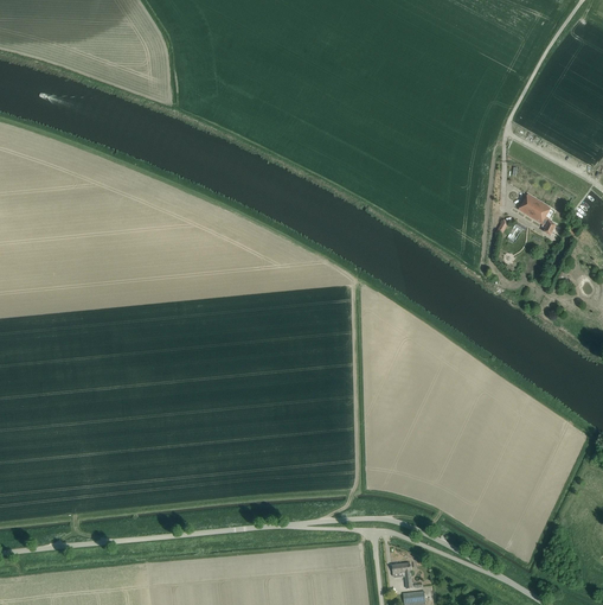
[(547,233),(552,223),(546,220),(546,217),(541,215),(547,207),(524,192),(515,208),(543,224),(540,230),(547,233)]
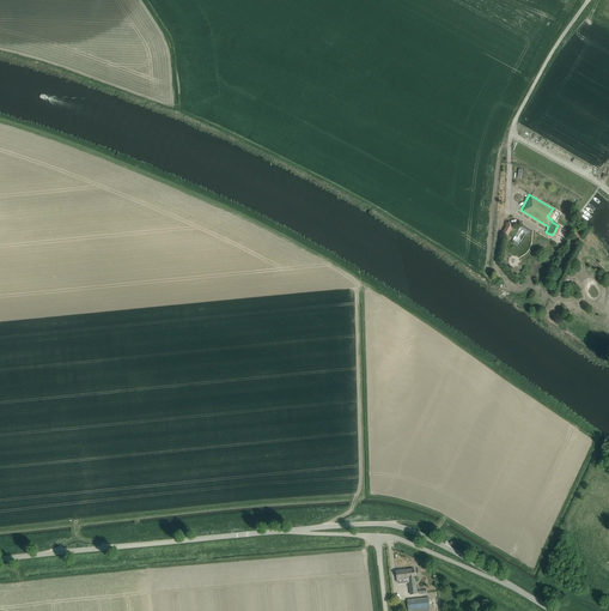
[(505,219),(499,231),(504,234),(511,222),(505,219)]
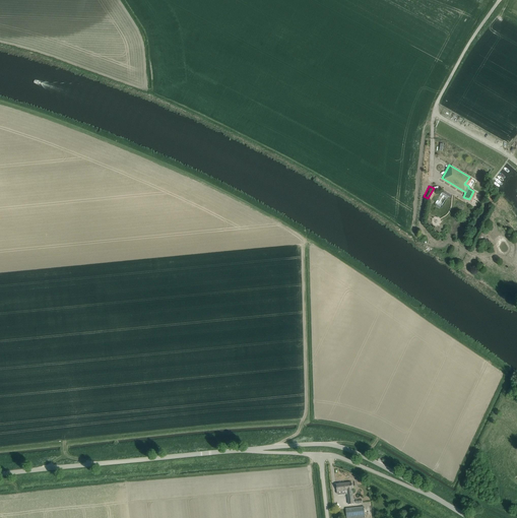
[(442,188),(435,198),(442,202),(448,192),(442,188)]
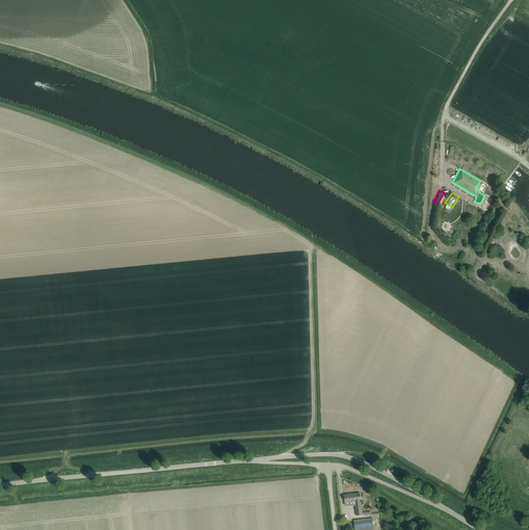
[(343,504),(352,503),(353,513),(359,513),(356,492),(341,493),(342,503),(343,504)]
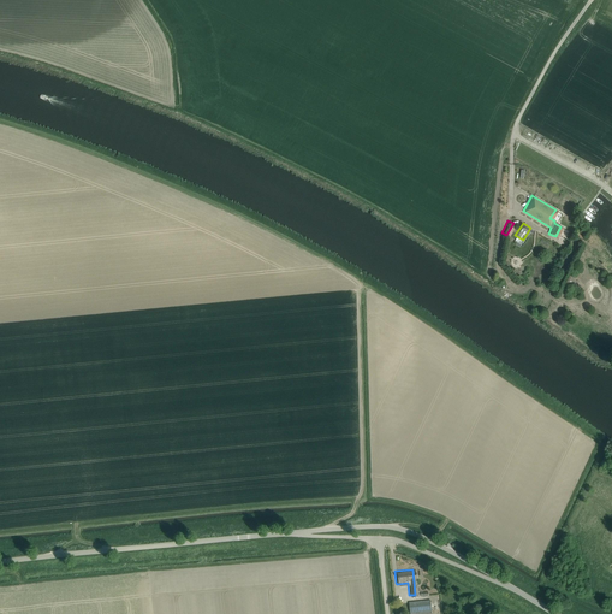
[(428,610),(428,608),(427,598),(405,601),(406,613),(428,610)]
